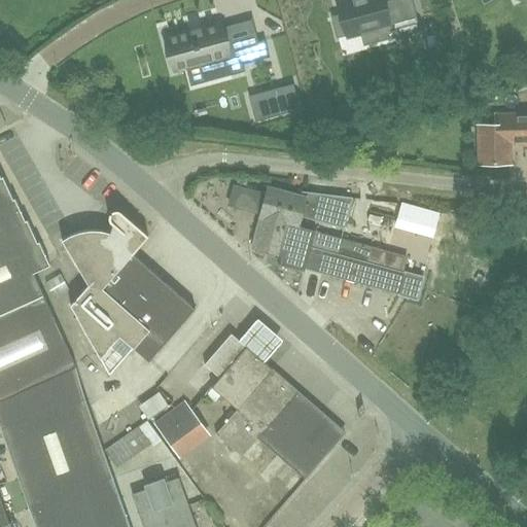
[(341,13),(330,15),(336,38),(359,32),(360,32),(361,35),(378,31),(377,27),(389,24),(393,38),(420,31),(416,15),(402,19),(397,0),(382,4),(381,2),(380,0),(350,0),(338,3),(341,13)]
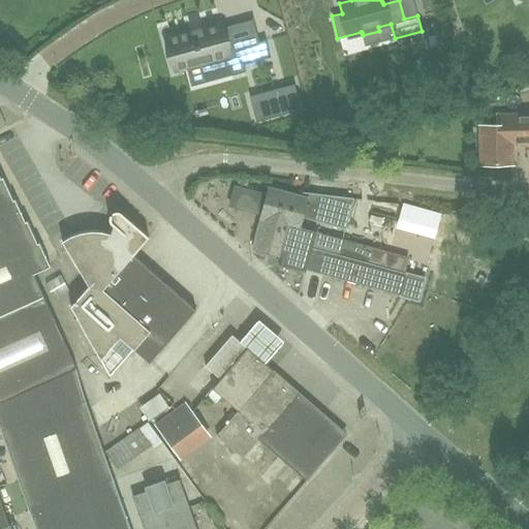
[(220,24),(166,39),(175,70),(186,67),(199,64),(201,73),(228,66),(231,75),(245,71),(243,64),(271,57),(266,39),(258,41),(227,51),(221,28),(220,24)]
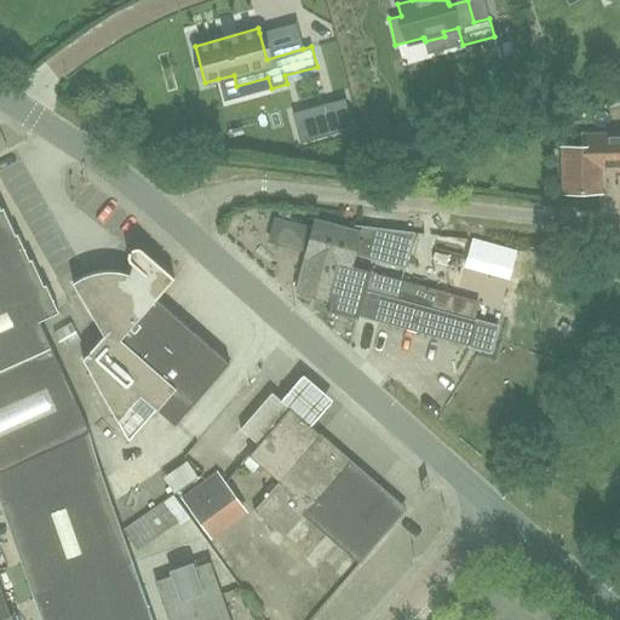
[(345,98),(320,105),(328,136),(352,128),(345,98)]
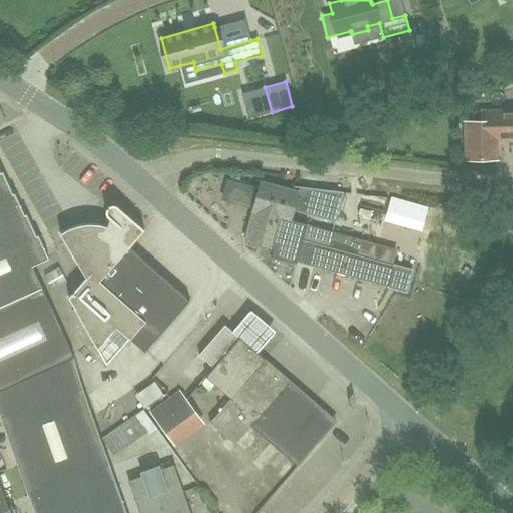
[(512,111),(493,112),(493,122),(467,122),(468,159),(496,159),(495,140),(512,139),(512,111)]
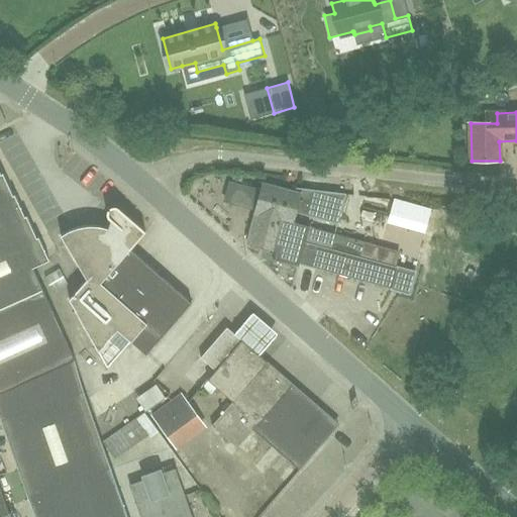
[(0,418),(82,390),(73,363),(31,271),(47,263),(37,239),(35,240),(25,218),(23,219),(13,197),(11,198),(2,176),(0,176),(0,417),(0,418)]
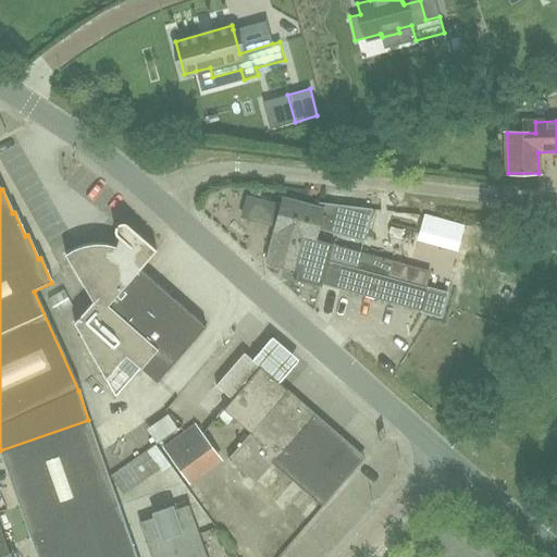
[(422,312),(429,289),(419,287),(423,269),(333,245),(333,244),(316,238),(318,231),(364,244),(373,211),(320,202),(318,209),(284,199),(267,263),(298,272),(296,280),(321,286),(322,284),(422,312)]
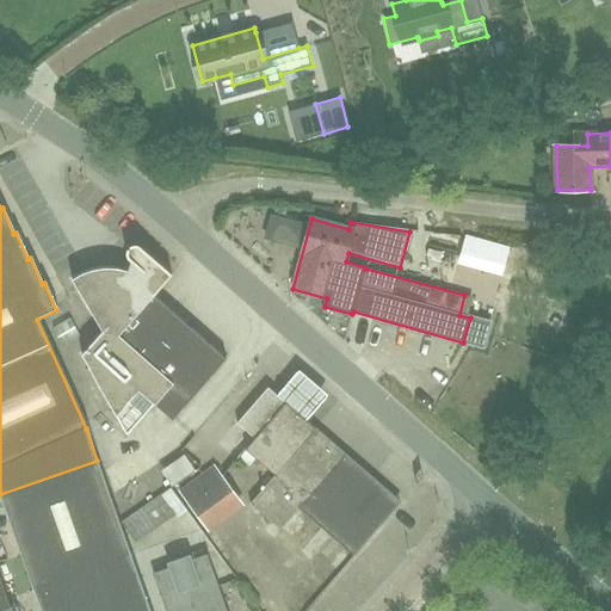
[(128,259),(129,260),(130,260),(127,271),(122,270),(112,267),(97,269),(81,273),(72,279),(102,332),(81,355),(127,436),(154,405),(172,420),(226,359),(167,308),(154,296),(172,275),(140,246),(139,246),(137,245),(136,245),(134,245),(133,245),(131,245),(130,246),(129,247),(128,247),(127,248),(127,251),(125,252),(125,253),(125,254),(127,257),(127,258),(128,259)]
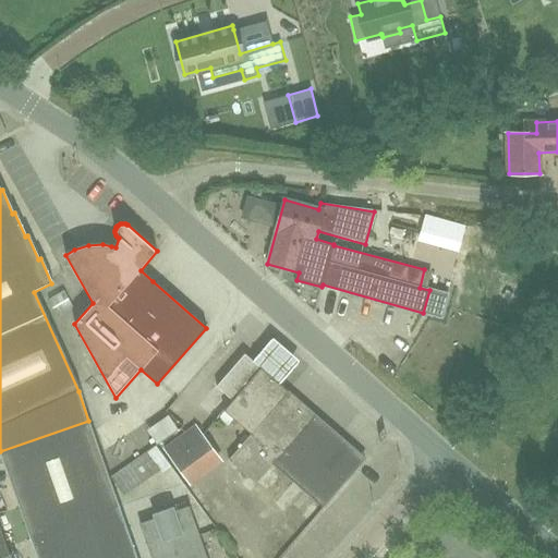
[(215,386),(231,400),(222,410),(250,434),(228,460),(254,483),(271,463),(322,507),(364,458),(314,414),(314,413),(287,389),(286,390),(243,353),(215,386)]
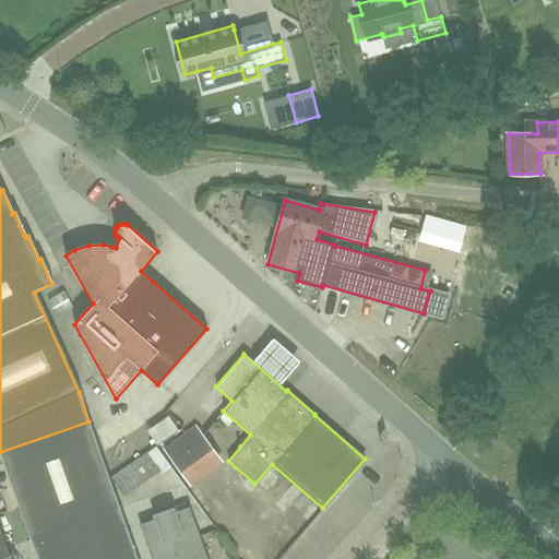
[(135,558),(117,504),(88,421),(0,452),(37,558),(135,558)]
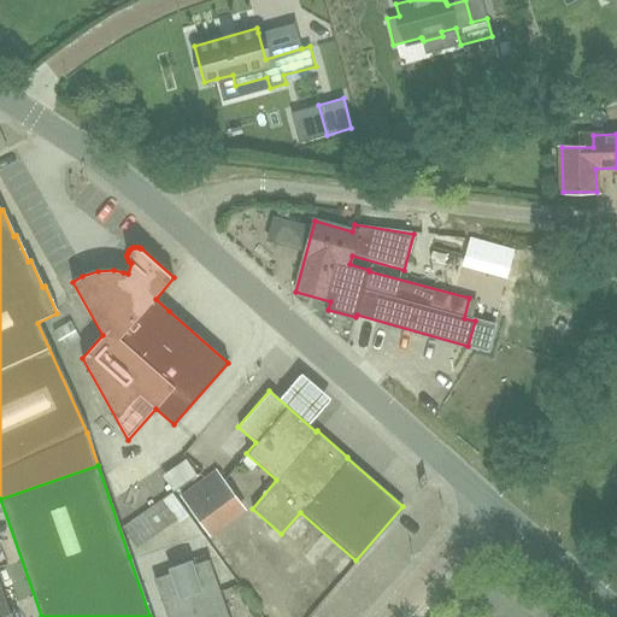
[(210,538),(247,510),(216,469),(180,495),(210,538)]
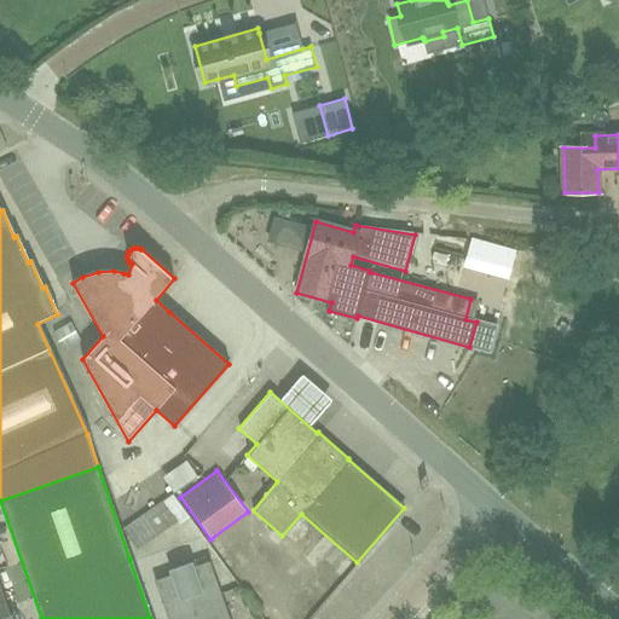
[(131,530),(146,550),(194,516),(178,495),(131,530)]
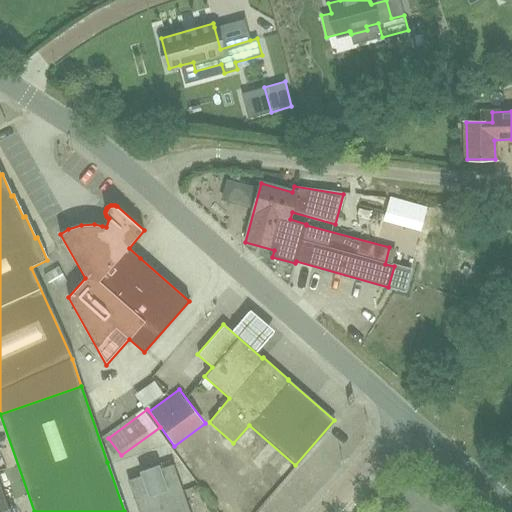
[(139,472),(140,475),(127,479),(134,498),(179,481),(172,464),(160,468),(159,465),(139,472)]
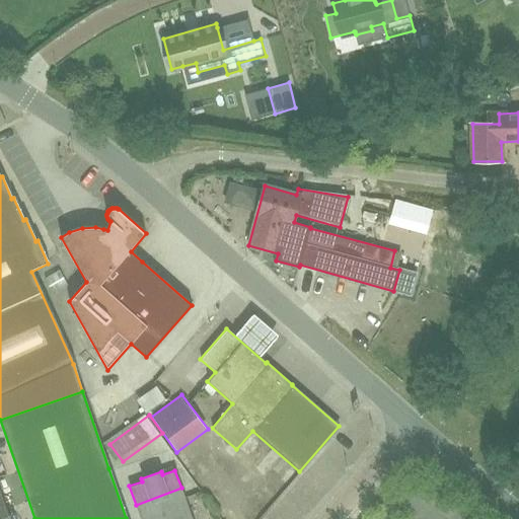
[(192,518),(181,488),(136,505),(140,518),(192,518)]
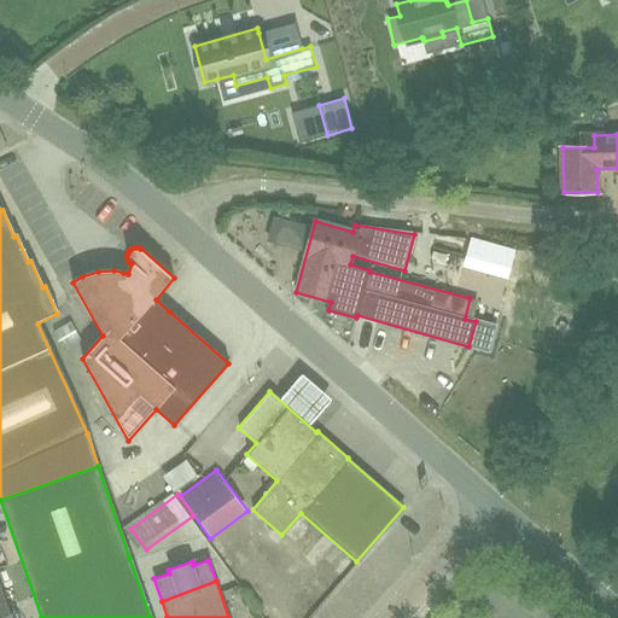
[(0,617),(12,617),(0,587),(0,617)]
